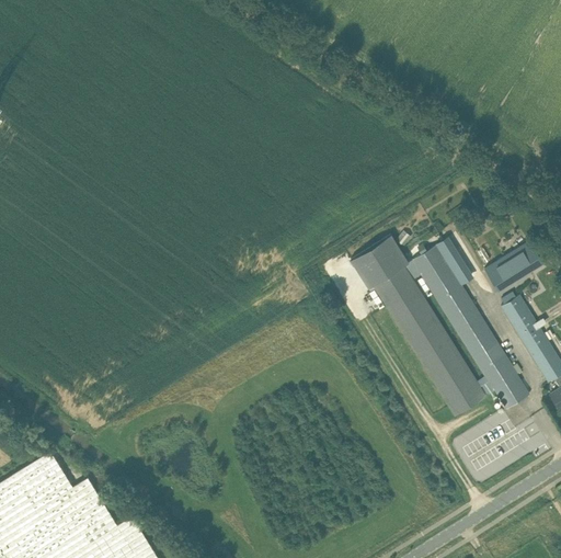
[(391,237),(351,262),(368,289),(374,286),(456,417),(485,398),(485,397),(493,391),(484,378),(478,383),(414,281),(421,276),(412,262),(409,264),(391,237)]
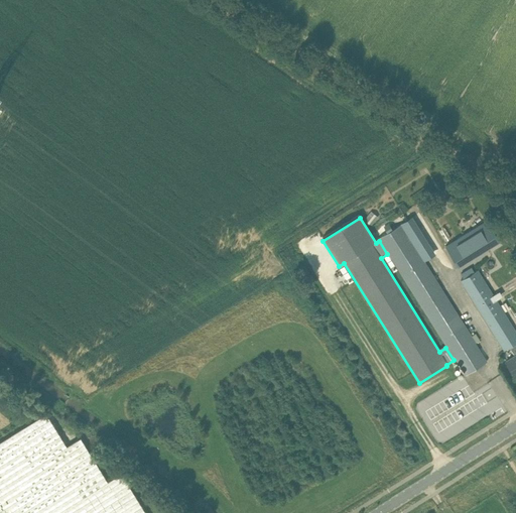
[(412,219),(401,226),(401,227),(409,239),(420,233),(412,219)]
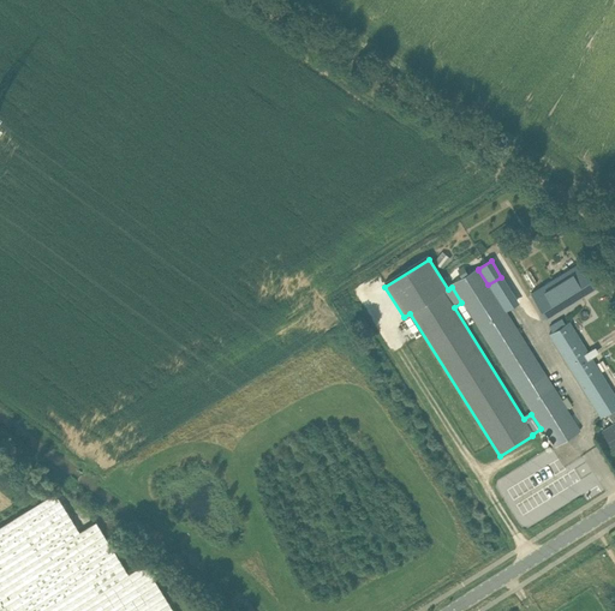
[(580,265),(531,297),(545,319),(595,288),(580,265)]
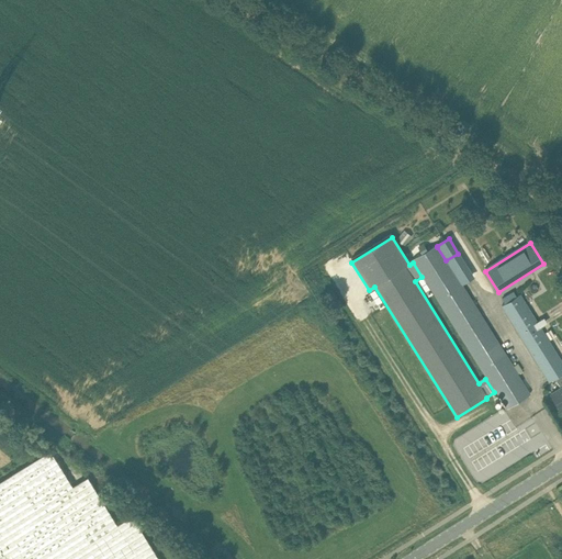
[(422,256),(413,263),(422,277),(424,279),(418,282),(429,300),(434,297),(485,379),(494,392),(495,391),(502,402),(507,411),(530,397),(525,388),(518,377),(512,367),(462,287),(446,260),(437,247),(430,252),(428,253),(422,256)]
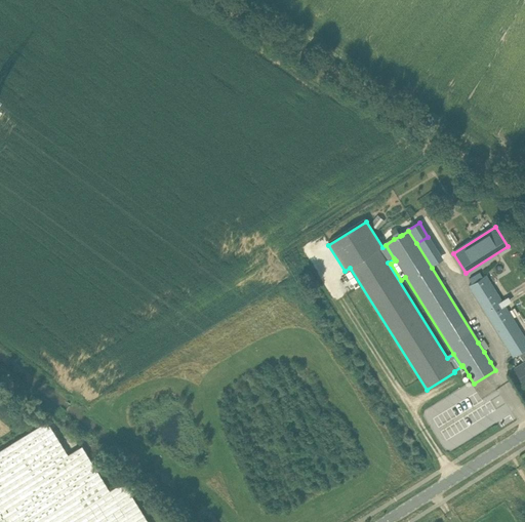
[(469,281),(472,286),(483,279),(480,274),(469,281)]
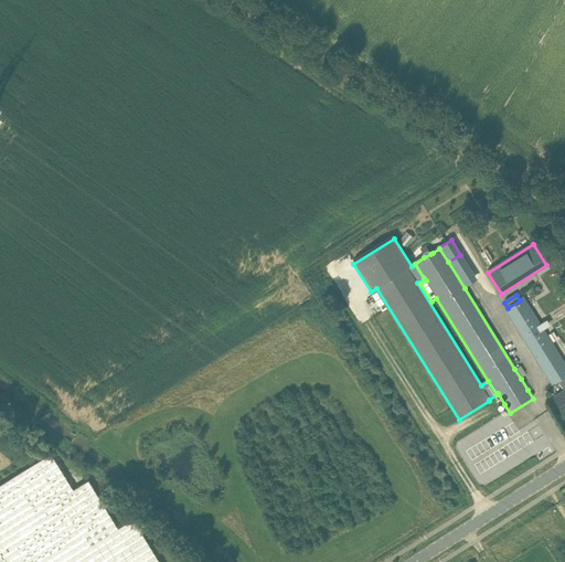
[(554,399),(563,414),(564,412),(564,366),(543,331),(548,328),(545,322),(540,326),(523,298),(504,309),(553,386),(557,383),(564,393),(554,399)]
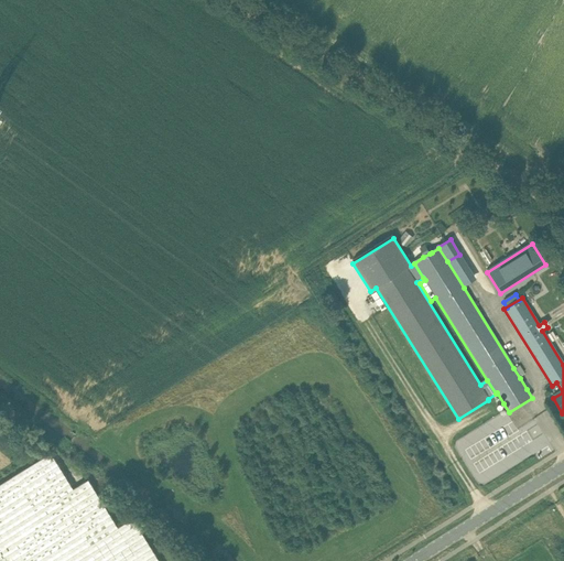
[(0,485),(0,560),(159,560),(133,519),(118,529),(88,481),(73,491),(51,454),(0,485)]
